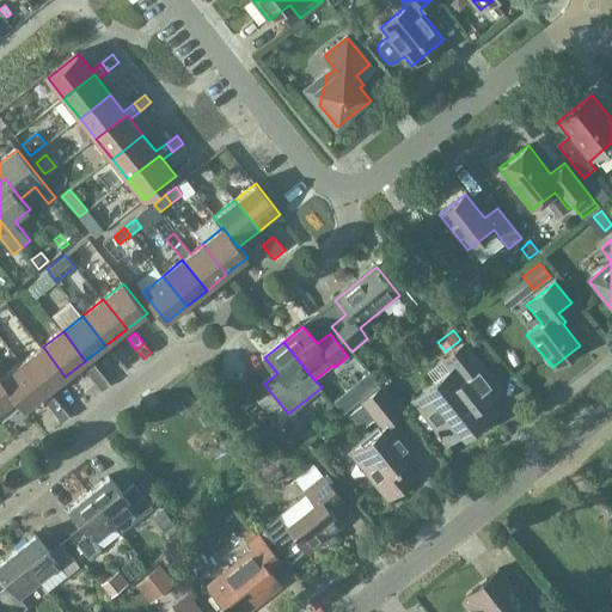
[(452,371),(414,401),(439,430),(436,432),(445,441),(446,439),(451,445),(476,423),(479,428),(499,414),(489,402),(502,390),(465,346),(445,362),(452,371)]
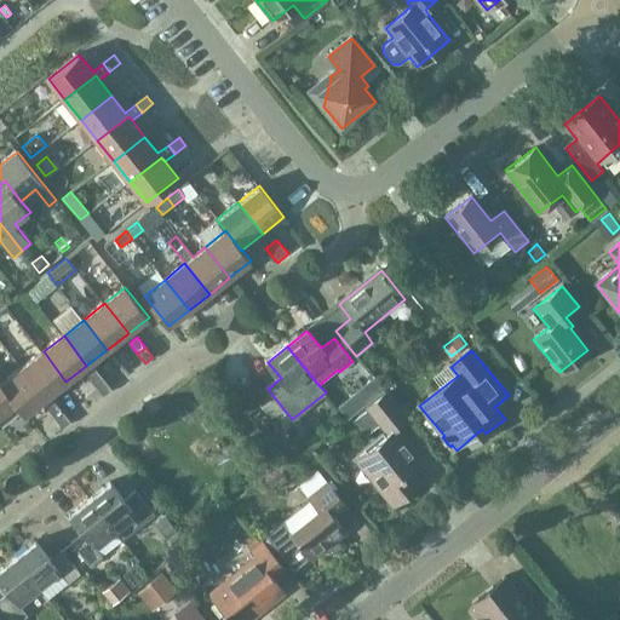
[(45,399),(65,382),(44,351),(23,367),(45,399)]
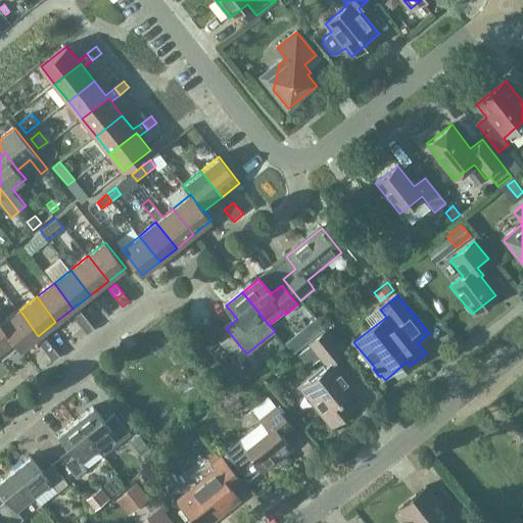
[(20,349),(38,336),(19,310),(2,323),(15,340),(14,341),(20,349)]
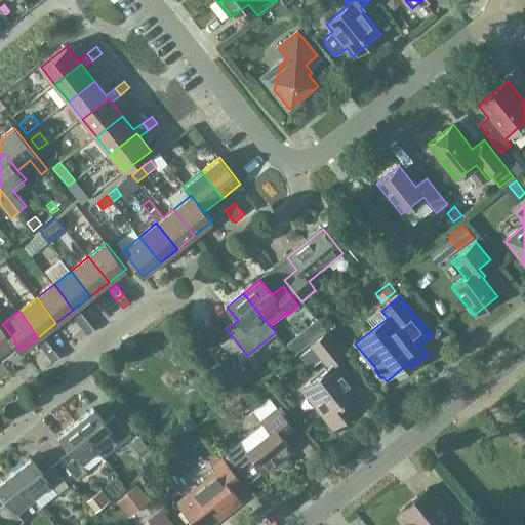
[(81,327),(87,322),(81,313),(74,318),(81,327)]
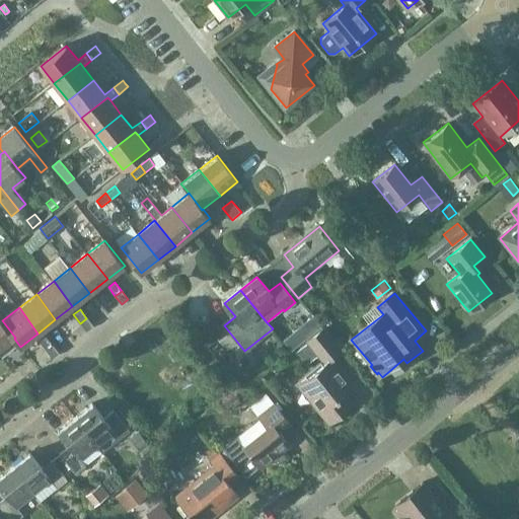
[(311,314),(298,325),(306,336),(319,325),(311,314)]
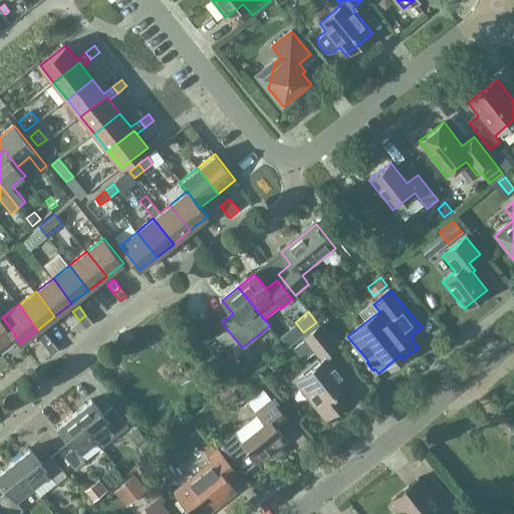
[(15,334),(2,317),(0,315),(0,345),(14,335),(15,334)]
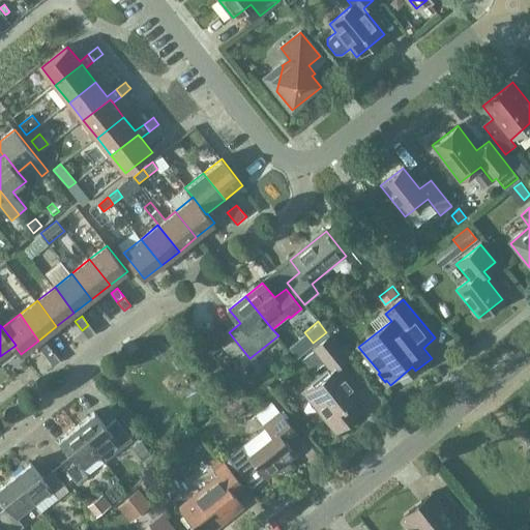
[(89,339),(95,333),(88,325),(82,330),(89,339)]
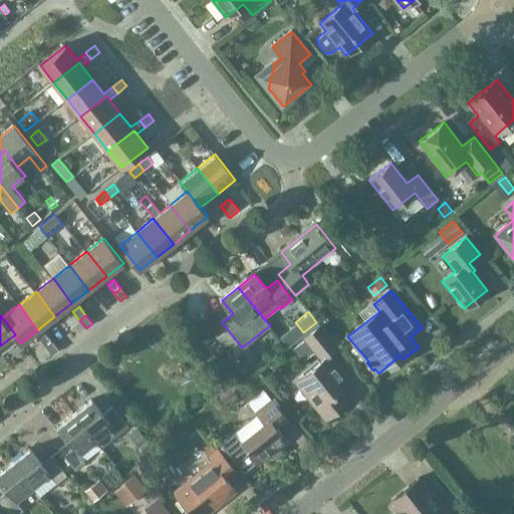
[(208,320),(196,330),(205,341),(217,332),(208,320)]
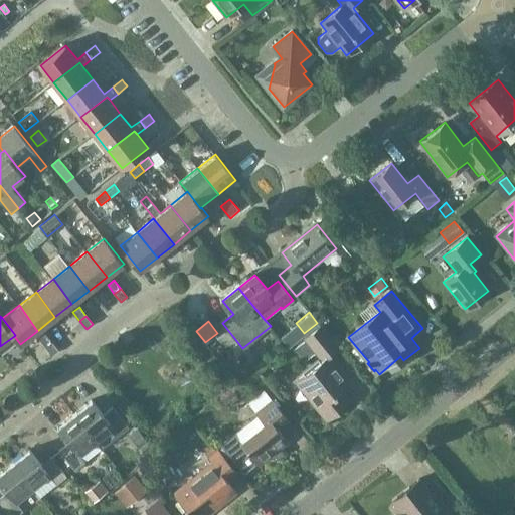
[(345,375),(330,356),(340,348),(321,324),(304,337),(323,362),(297,383),(327,420),(350,402),(335,383),(345,375)]
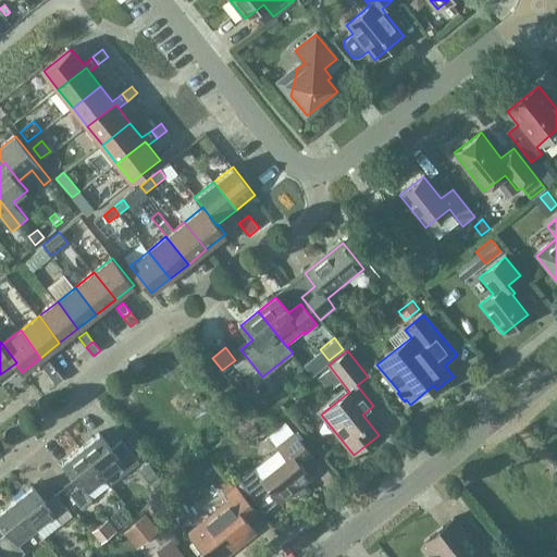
[(49,375),(57,370),(49,361),(42,367),(49,375)]
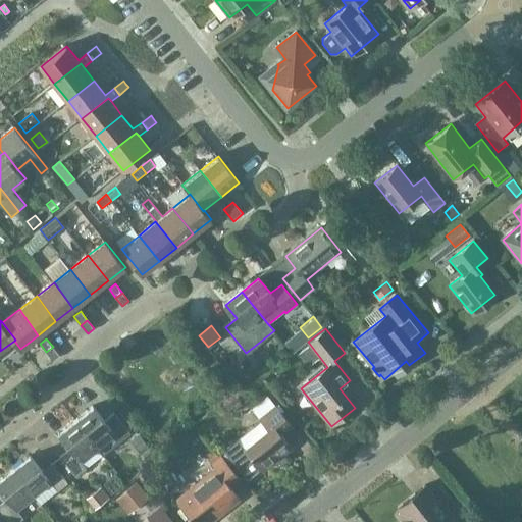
[(53,361),(59,356),(53,347),(46,352),(53,361)]
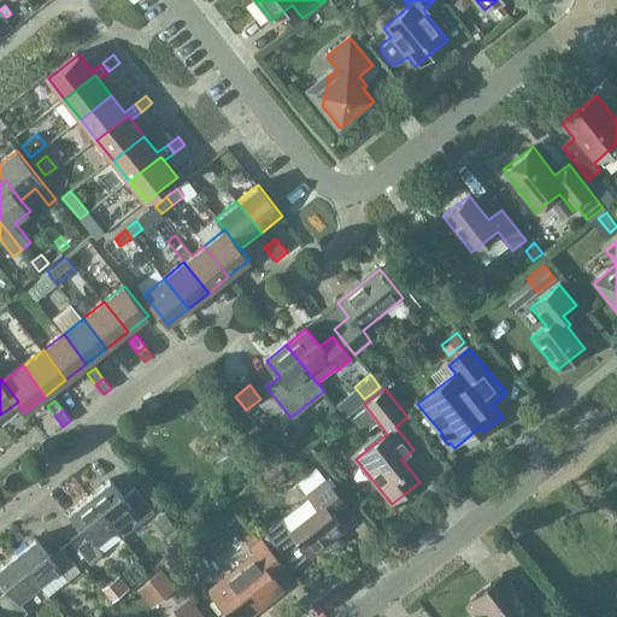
[(268,481),(281,469),(275,460),(260,472),(268,481)]
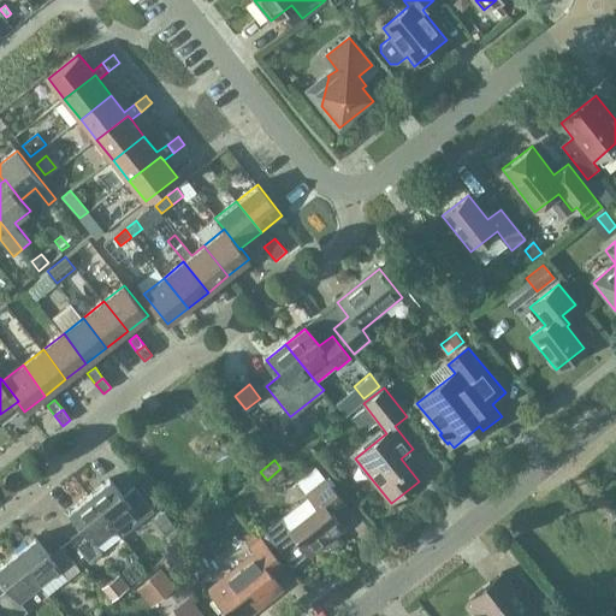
[(345,504),(325,479),(314,466),(294,481),(306,496),(262,531),(291,566),(306,554),(309,557),(325,545),(329,549),(338,543),(336,539),(337,538),(335,535),(344,528),(333,514),(345,504)]
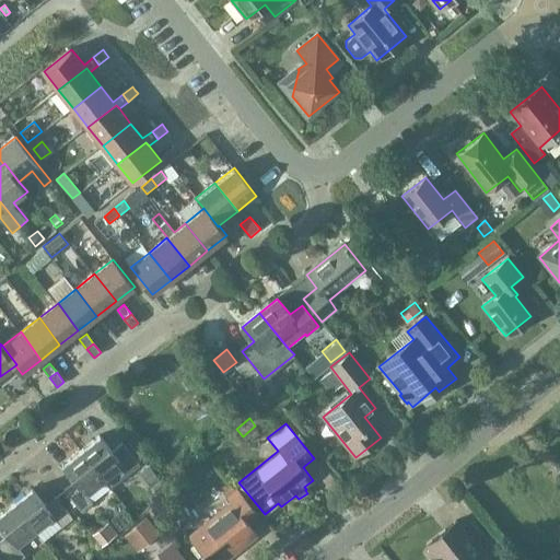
[(111,488),(140,464),(124,443),(114,451),(101,435),(82,451),(104,478),(104,479),(111,488)]
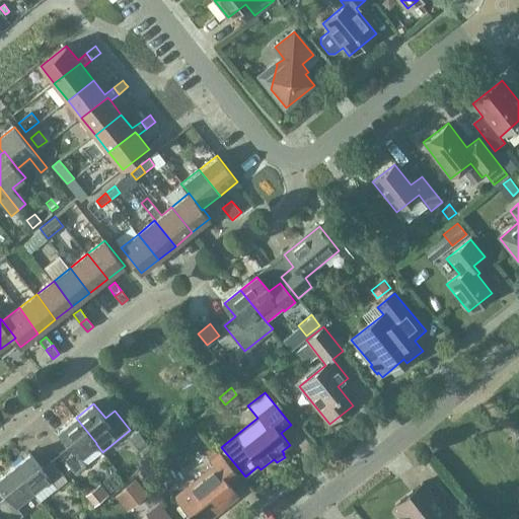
[(78,457),(96,444),(96,443),(76,418),(58,432),(70,446),(60,453),(76,473),(85,465),(78,457)]
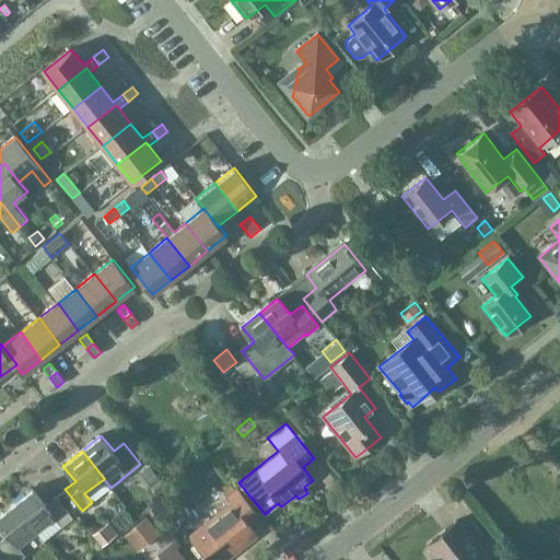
[(150,486),(160,478),(149,465),(139,471),(150,486)]
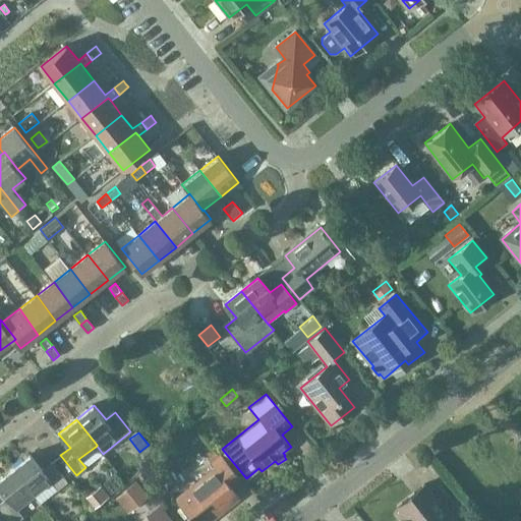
[(239,477),(221,455),(217,450),(207,458),(215,468),(176,500),(188,515),(186,516),(190,520),(192,519),(193,520),(210,520),(239,498),(229,485),(239,477)]
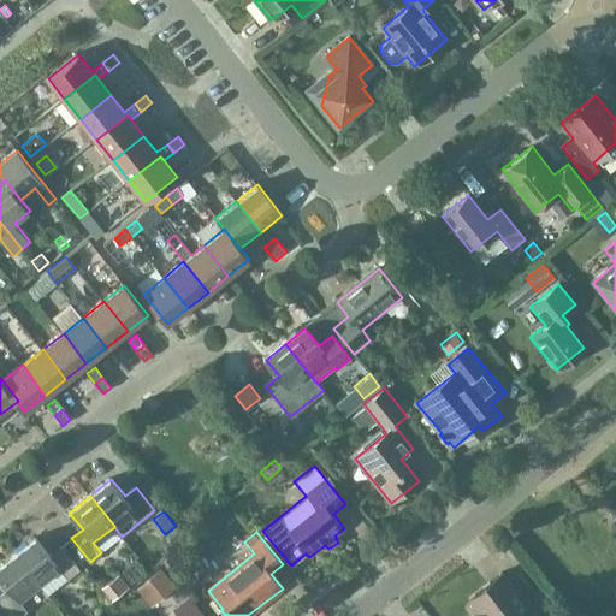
[(67,579),(80,569),(61,546),(49,556),(35,539),(16,555),(40,585),(59,569),(67,579)]
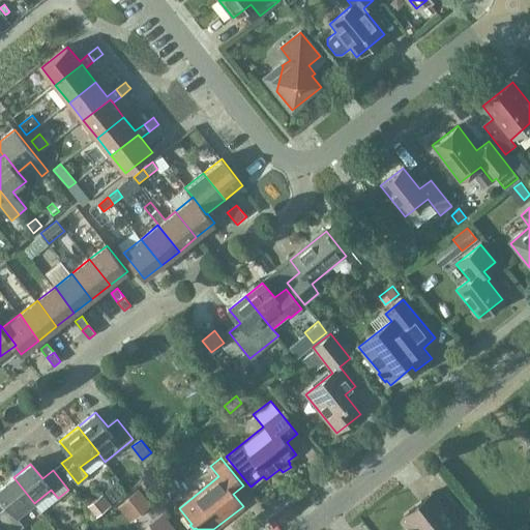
[(101,468),(92,476),(106,493),(115,486),(101,468)]
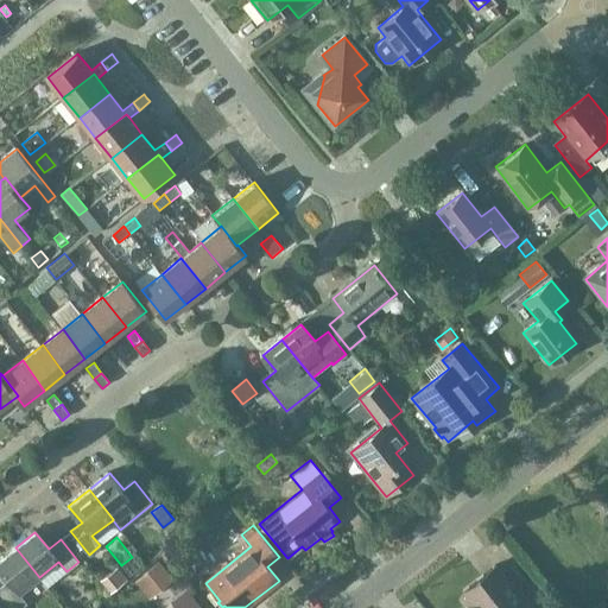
[(182,556),(173,545),(160,555),(169,567),(182,556)]
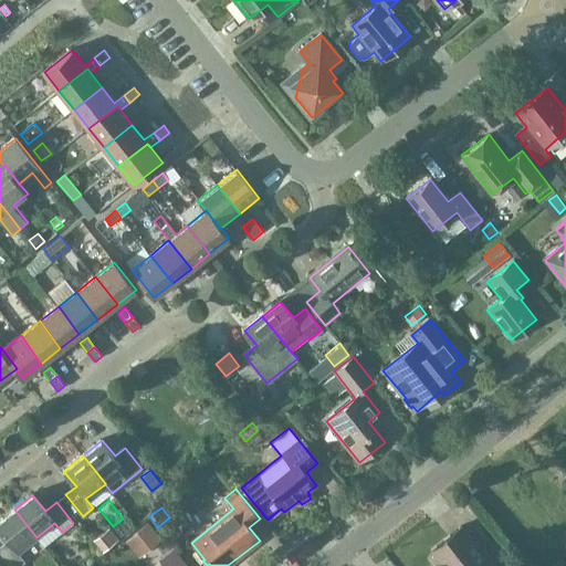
[(18,552),(37,537),(14,510),(0,521),(0,530),(8,540),(0,546),(0,553),(6,561),(6,559),(10,565),(18,565),(24,561),(18,552)]
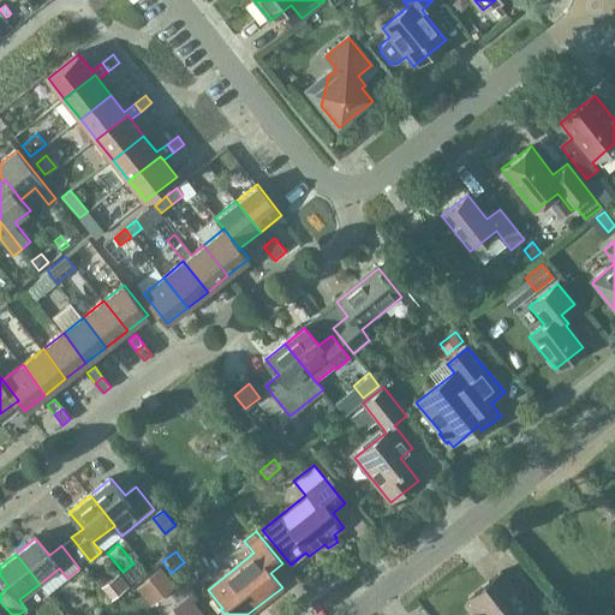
[(160,569),(149,578),(162,595),(173,586),(160,569)]
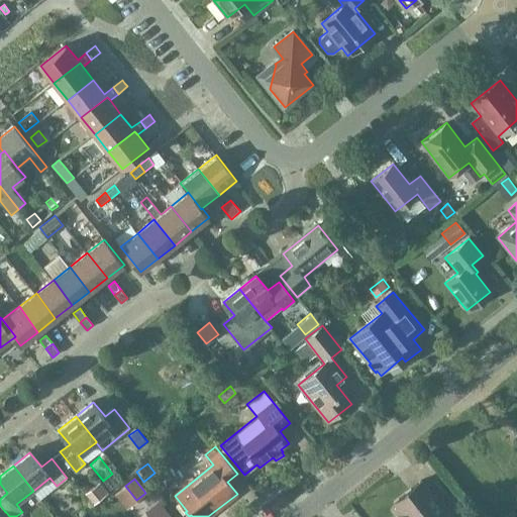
[(94,503),(107,493),(98,482),(85,492),(94,503)]
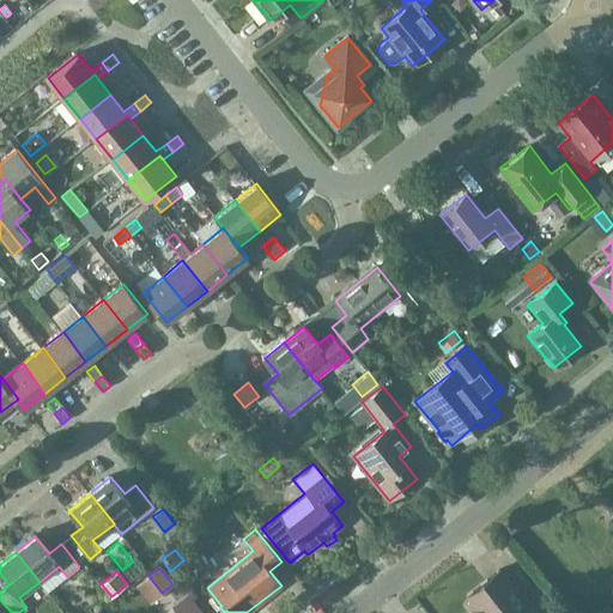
[(534,612),(501,571),(468,596),(472,601),(466,607),(469,612),(467,612),(534,612)]
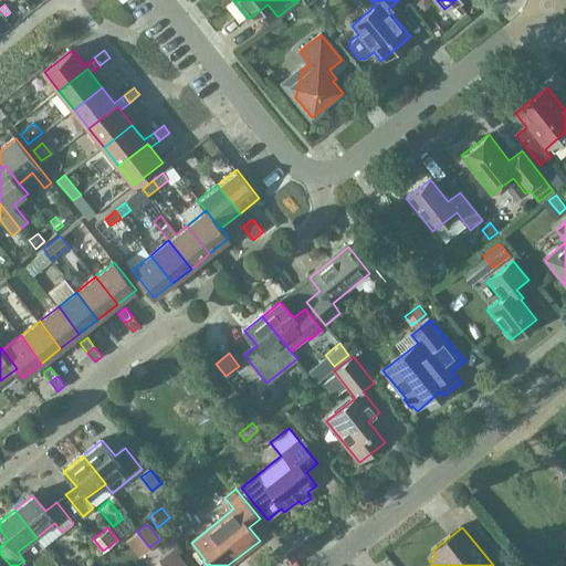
[(187,565),(175,551),(160,562),(164,565),(187,565)]
